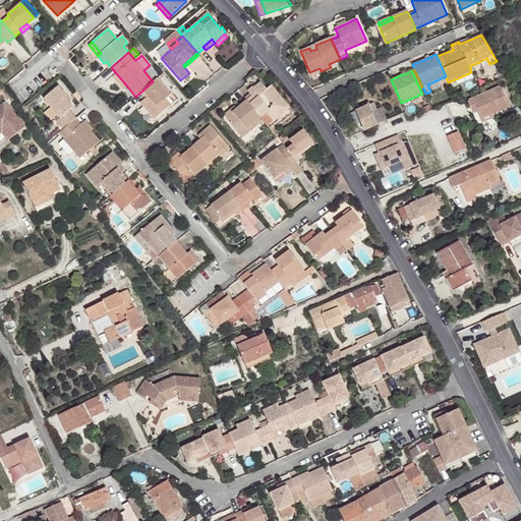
[(127,87),(116,73),(112,76),(124,90),(127,87)]
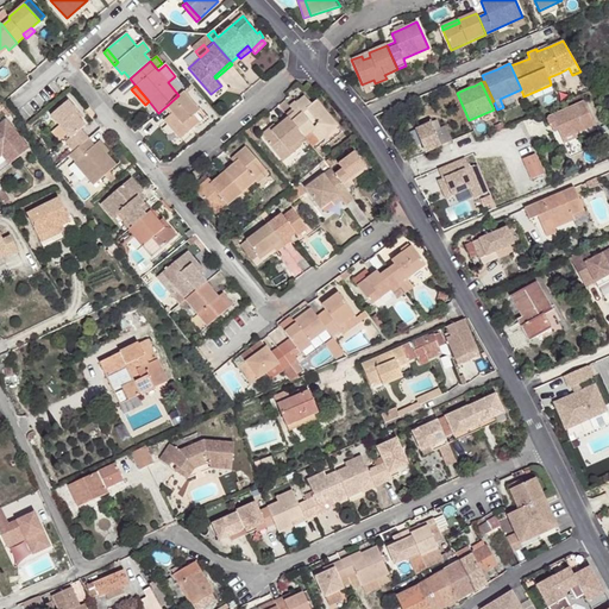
[(200,123),(194,115),(199,111),(183,92),(179,95),(167,106),(174,114),(167,120),(181,138),(200,123)]
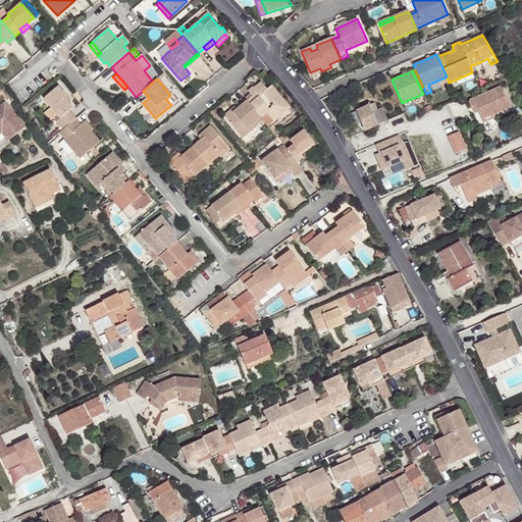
[(247,101),(261,117),(266,112),(269,116),(276,110),(280,115),(290,107),(271,86),(267,89),(261,83),(254,89),(253,87),(249,91),(250,93),(253,96),(247,101)]
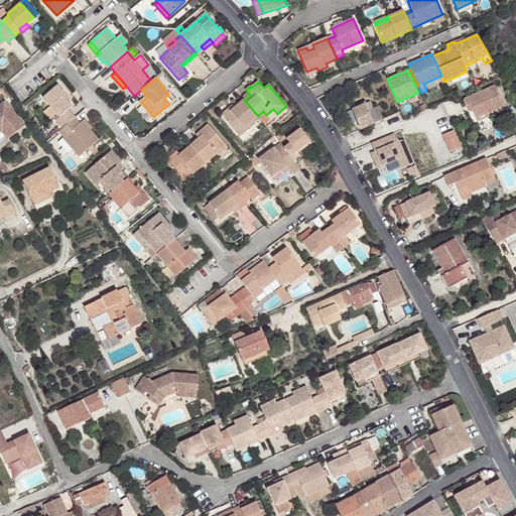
[(62,128),(75,117),(69,110),(73,107),(67,99),(63,96),(66,95),(57,85),(42,98),(59,117),(55,120),(62,128)]
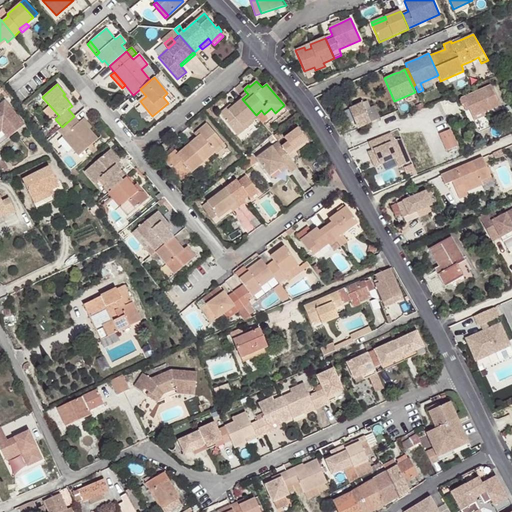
[(483,111),(499,104),(491,86),(459,100),(464,110),(468,108),(469,110),(472,117),(483,111)]
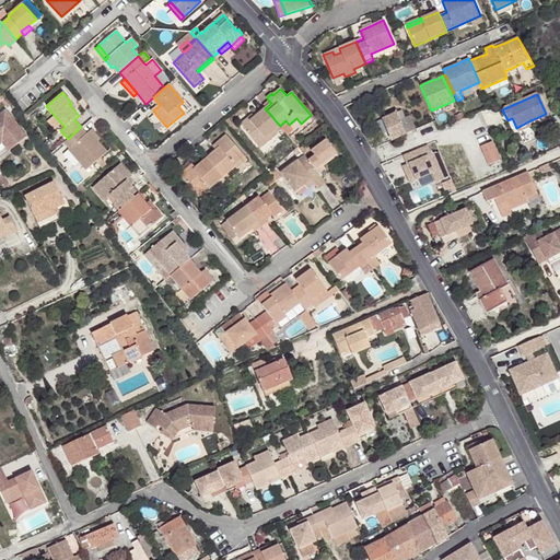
[(9,106),(1,96),(0,96),(0,101),(1,101),(8,107),(9,106)]
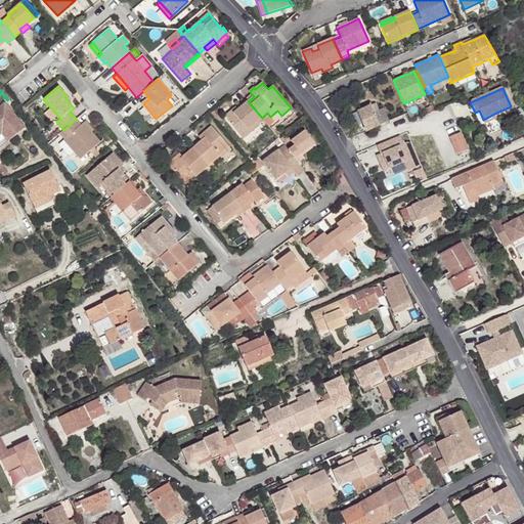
[(233,113),(248,101),(246,99),(231,111),(233,113)]
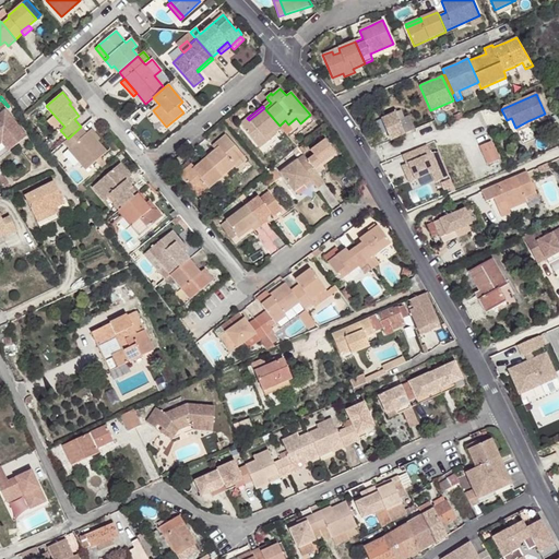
[(280,126),(264,108),(249,120),(247,118),(240,123),(256,144),(263,139),(266,142),(276,134),(273,131),(280,126)]
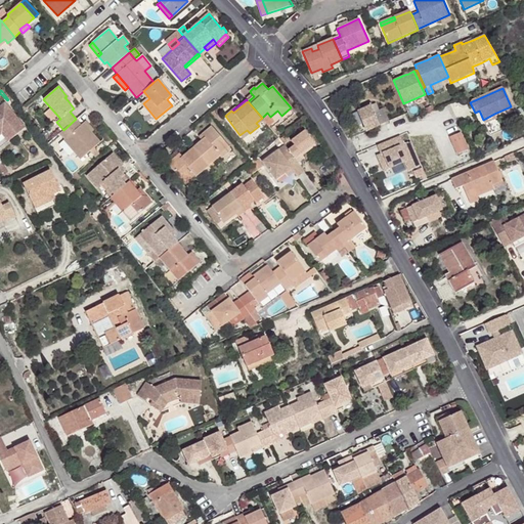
[(0,128),(2,126),(12,138),(25,127),(4,102),(0,105),(0,128)]
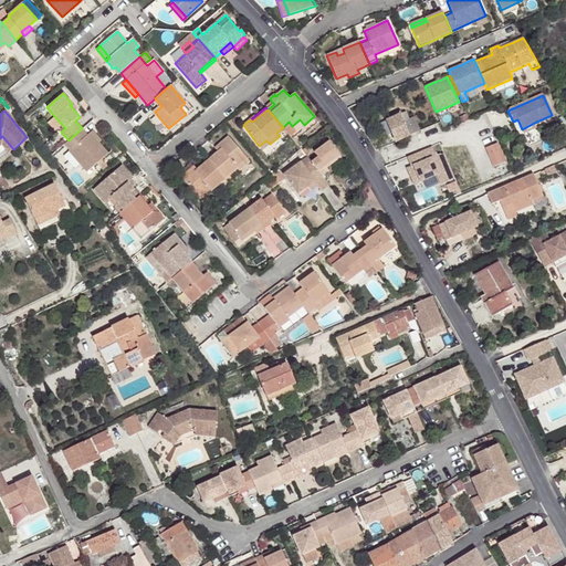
[(391,134),(396,143),(409,136),(409,135),(419,130),(413,117),(409,119),(405,112),(387,121),(391,134)]
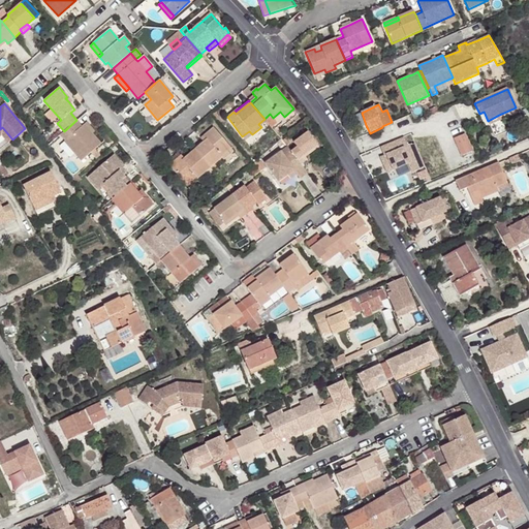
[(270,114),(265,119),(272,127),(284,117),(280,112),(273,118),(270,114)]
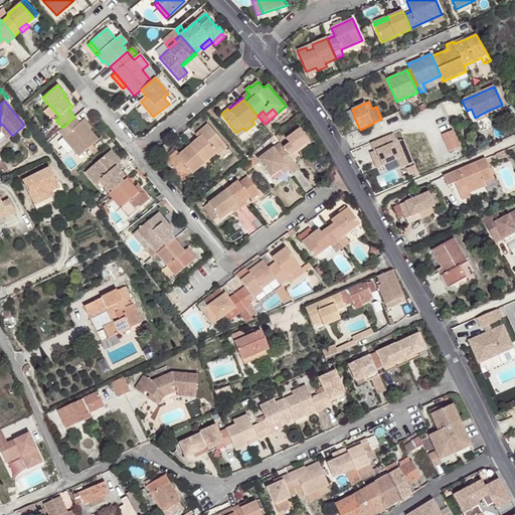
[(206,111),(214,120),(216,119),(208,110),(206,111)]
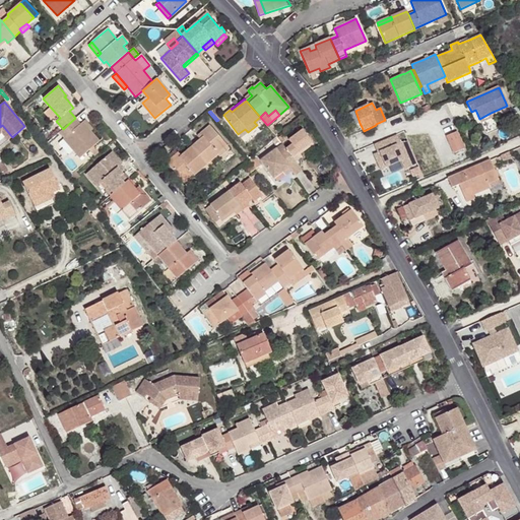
[(360,123),(355,111),(348,113),(353,125),(360,123)]
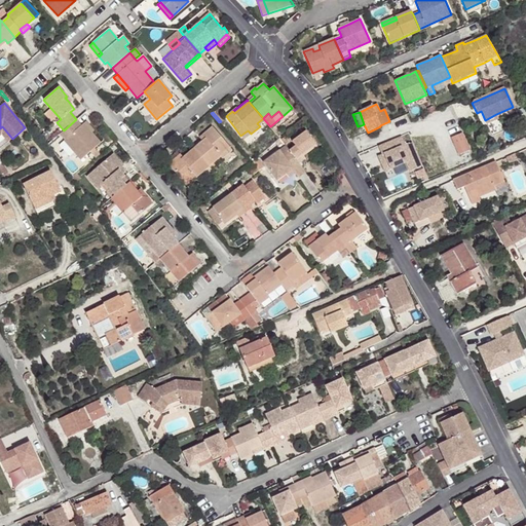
[(498,118),(496,114),(485,120),(486,123),(498,118)]
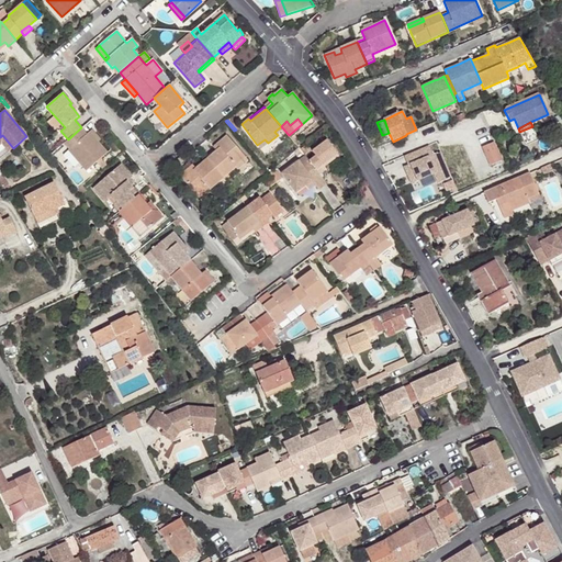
[(108,153),(99,142),(90,132),(87,134),(81,127),(68,139),(64,143),(69,149),(80,164),(87,170),(97,161),(101,158),(108,153)]
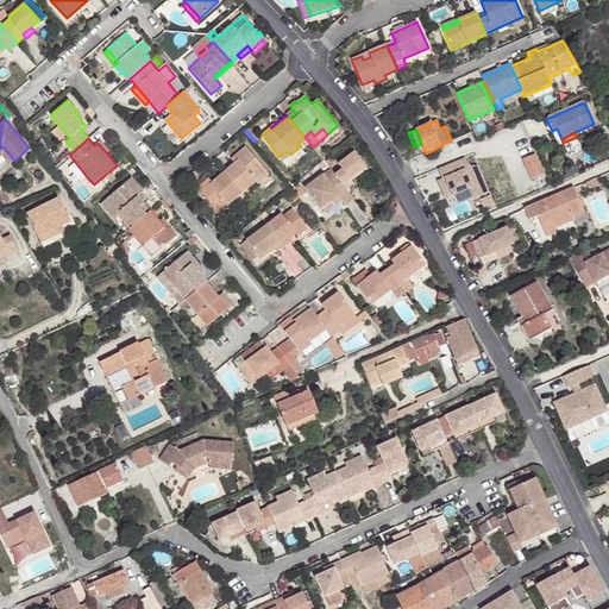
[(110,151),(100,140),(98,143),(107,154),(110,151)]
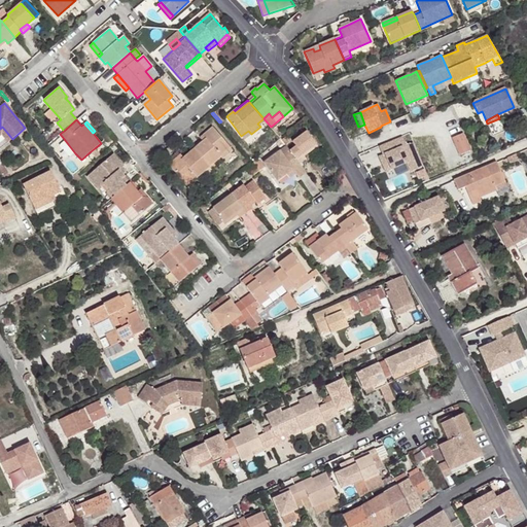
[(7,143),(12,139),(2,127),(0,129),(0,136),(1,136),(7,143)]
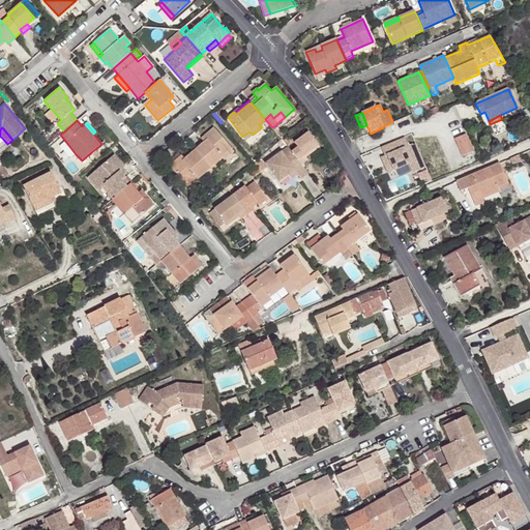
[(204,142),(195,149),(214,172),(218,169),(214,164),(222,157),(221,156),(231,147),(213,127),(204,136),(207,139),(204,142)]
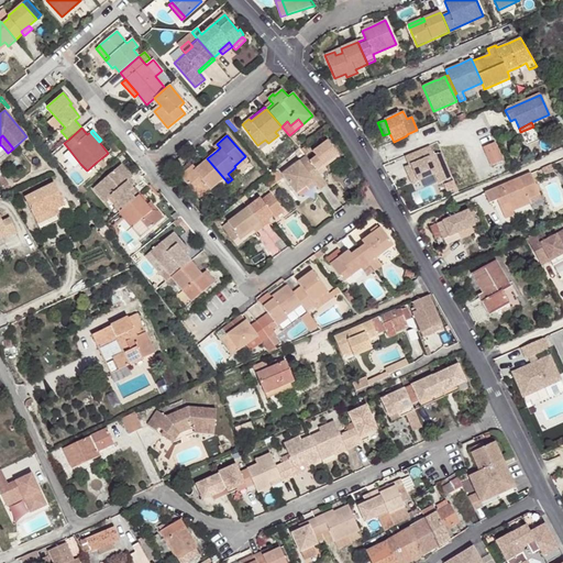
[(257,145),(261,150),(268,143),(265,140),(257,145)]
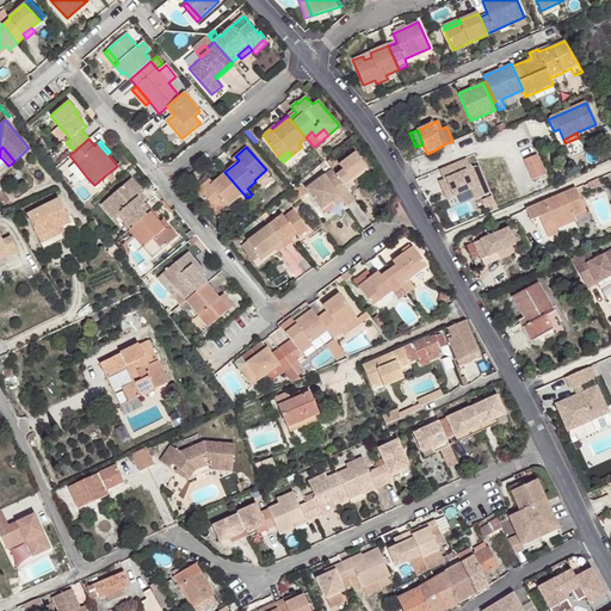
[(335,176),(347,190),(355,184),(352,181),(351,179),(366,167),(356,153),(339,165),(344,170),(335,176)]
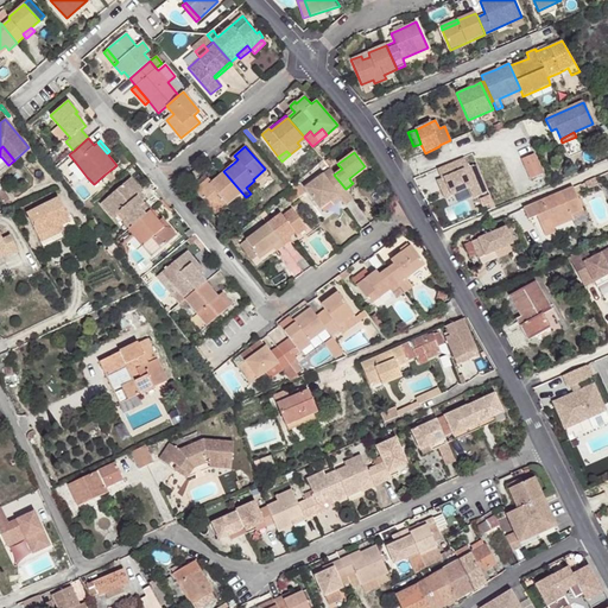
[(542,173),(533,153),(521,159),(530,179),(542,173)]
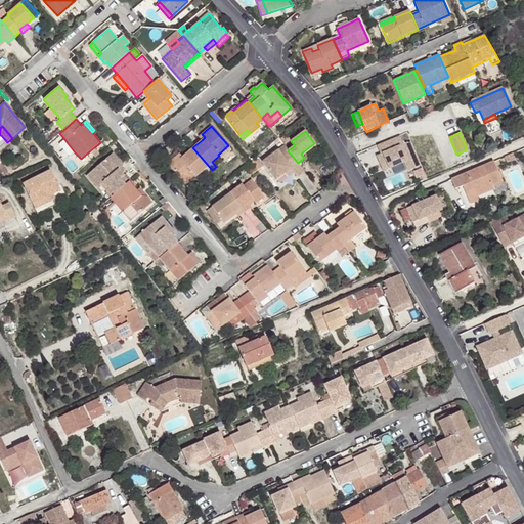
[(279,139),(285,144),(290,140),(285,135),(279,139)]
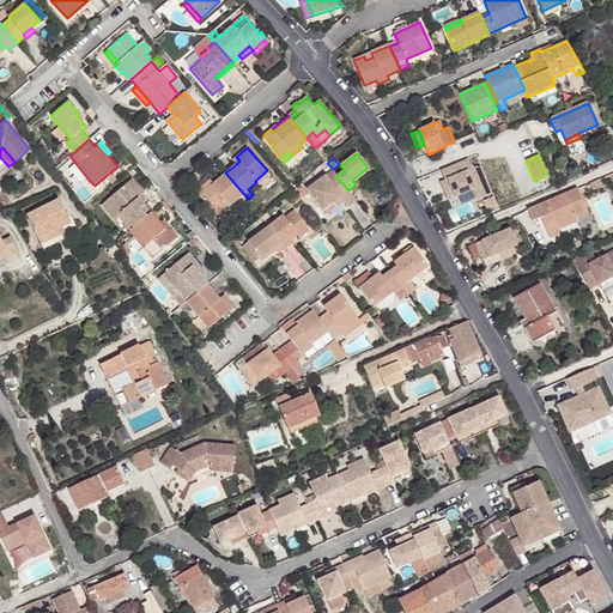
[(490,195),(479,168),(472,170),(468,161),(441,173),(444,182),(441,183),(448,200),(473,189),(478,200),(490,195)]
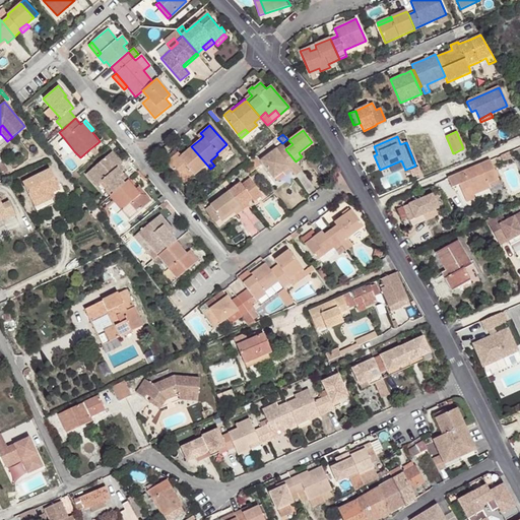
[(74,151),(64,138),(61,140),(72,153),(74,151)]
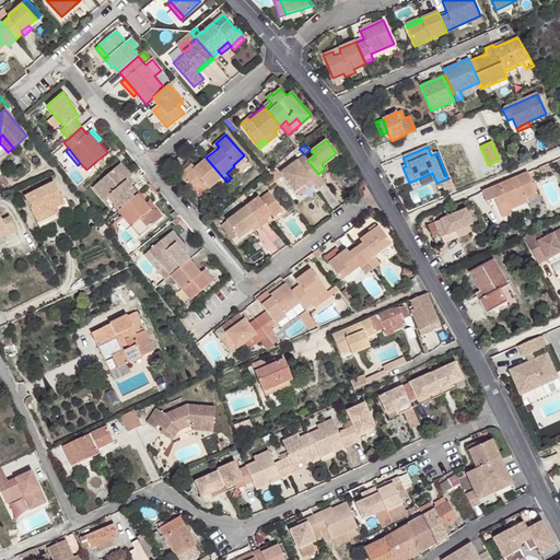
[(336,153),(322,164),(323,166),(338,155),(336,153)]
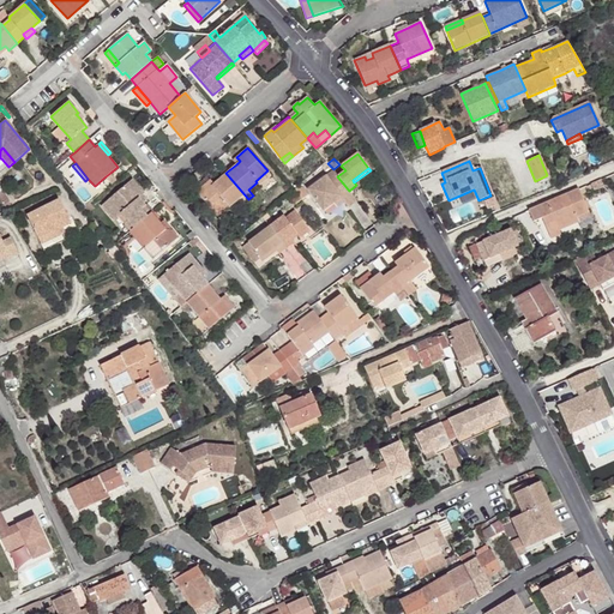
[(268,170),(256,181),(257,182),(259,185),(270,174),(268,170)]
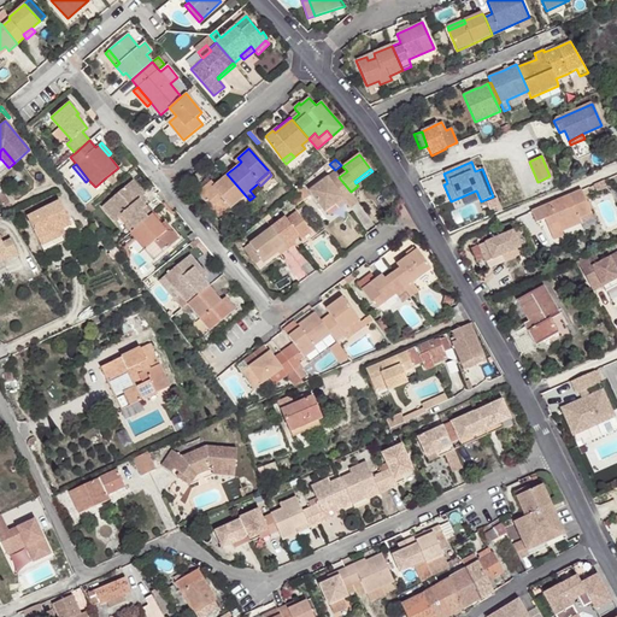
[(350,209),(358,203),(351,192),(339,177),(335,171),(309,192),(324,212),(342,199),(346,203),(350,209)]
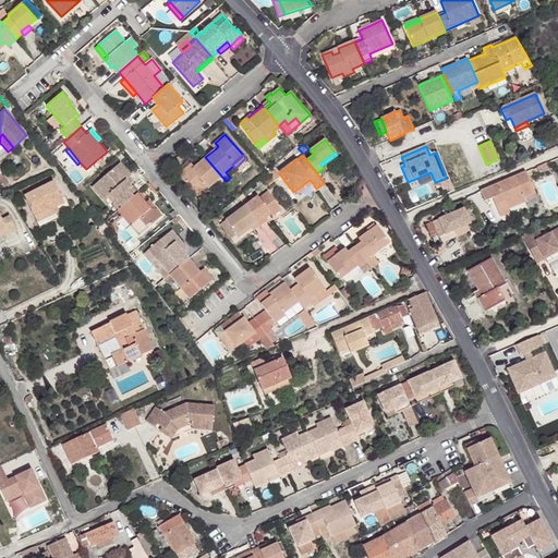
[(106,164),(100,157),(96,160),(101,168),(106,164)]
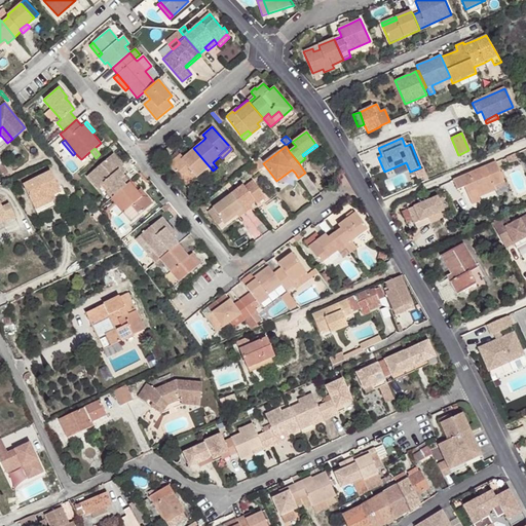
[(213,171),(193,148),(183,158),(181,159),(178,156),(168,164),(186,186),(196,178),(200,183),(214,172),(213,171)]
